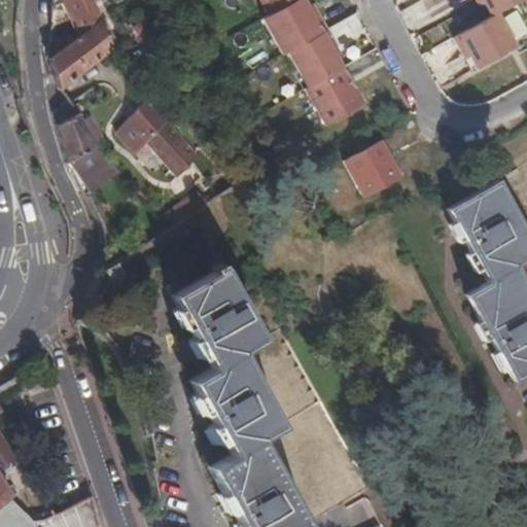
[(60,89),(114,47),(93,0),(63,0),(64,2),(51,7),(49,42),(65,32),(61,24),(72,21),(79,37),(48,60),(60,89)]
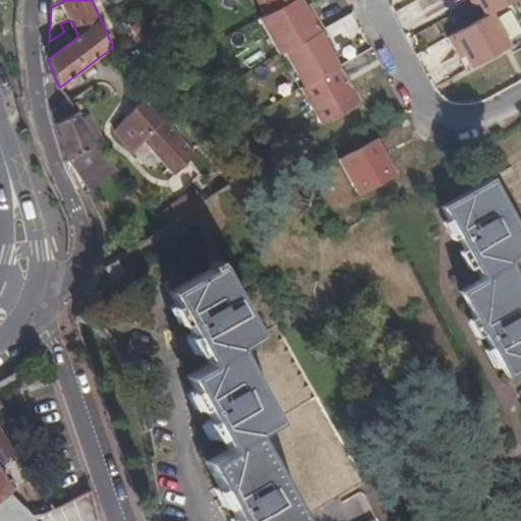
[(255,0),(264,15),(291,0),(255,0)]
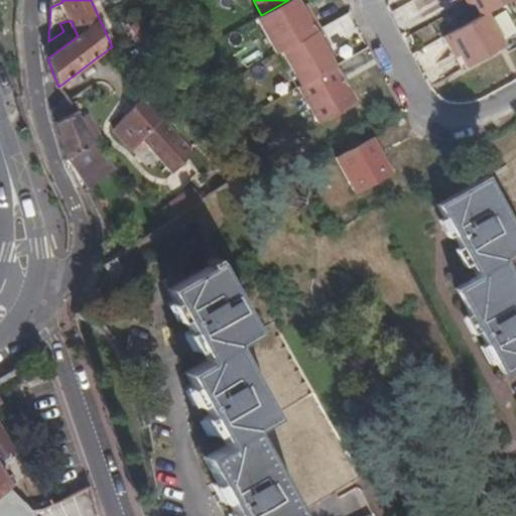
[(275,53),(277,52),(314,31),(318,29),(310,15),(306,18),(300,7),(295,0),(288,0),(261,15),(256,18),(275,53)]
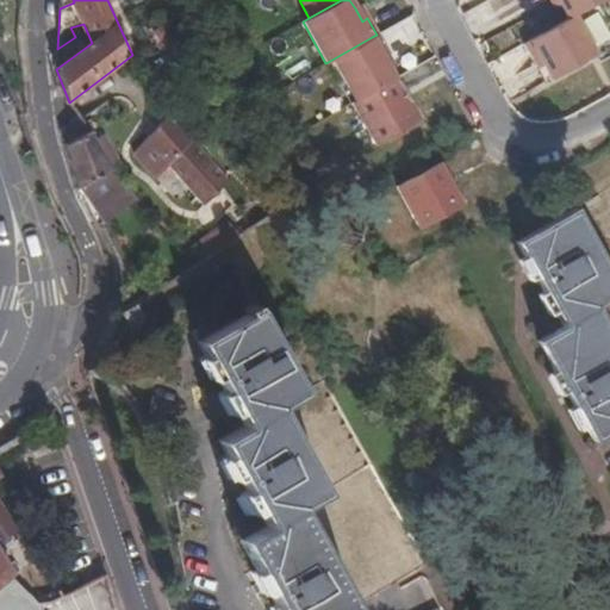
[(559,0),(561,5),(570,19),(577,16),(604,0),(551,0),(552,0),(559,0)]
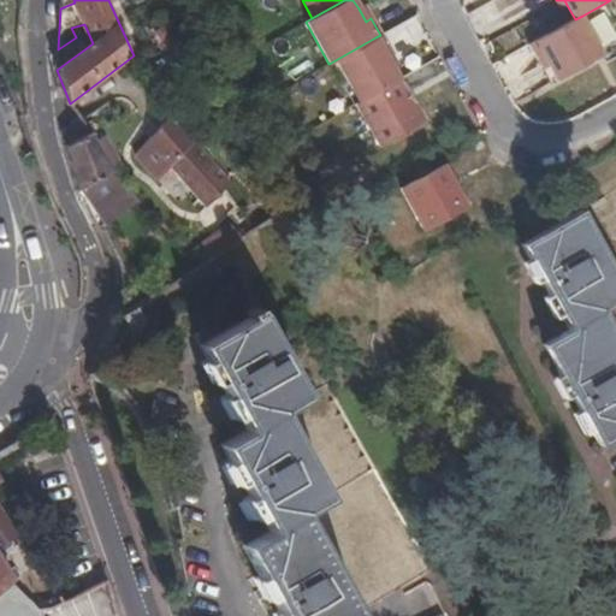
[(363,6),(359,9),(366,22),(371,18),(363,6)]
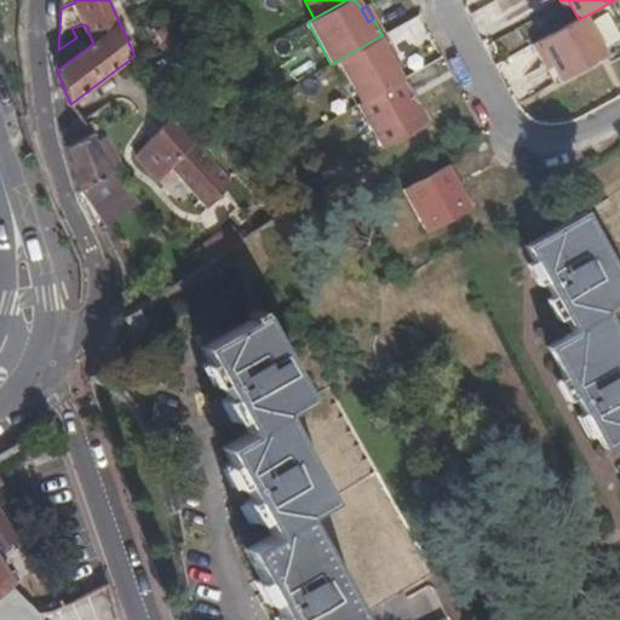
[(541,63),(549,59),(561,81),(608,56),(586,16),(579,19),(533,46),(541,63)]
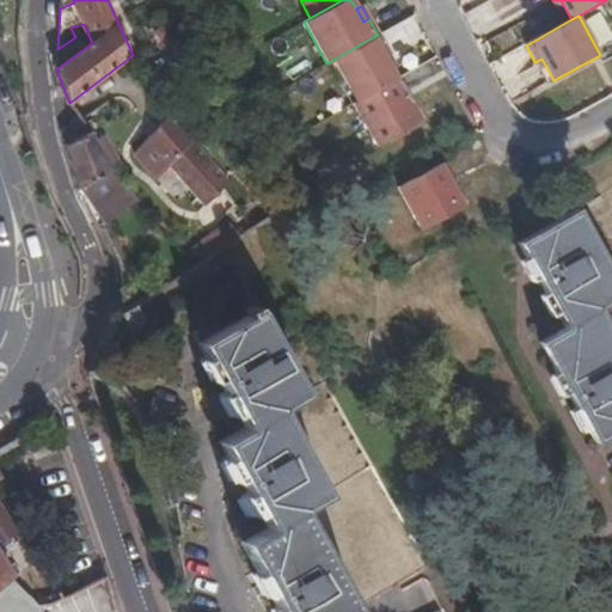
[(166,86),(204,60),(197,48),(191,50),(185,41),(183,42),(172,23),(154,34),(167,55),(152,63),(166,86)]
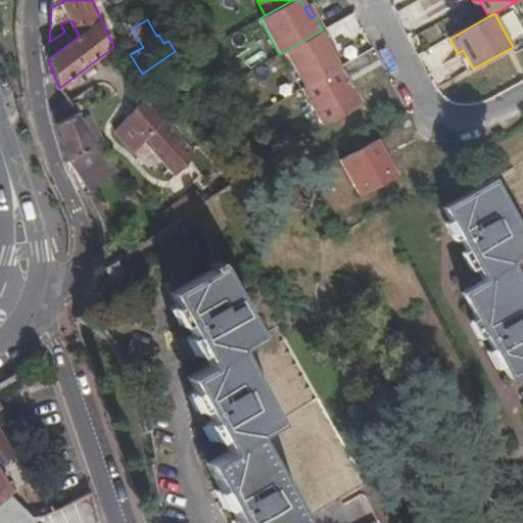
[(281,53),(301,89),(335,70),(335,69),(324,49),(328,47),(319,32),(281,53)]
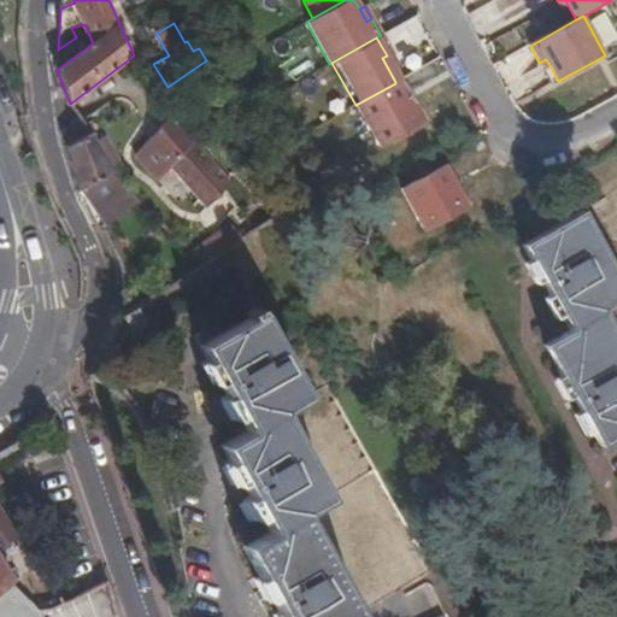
[(552,84),(558,81),(546,59),(539,63),(552,84)]
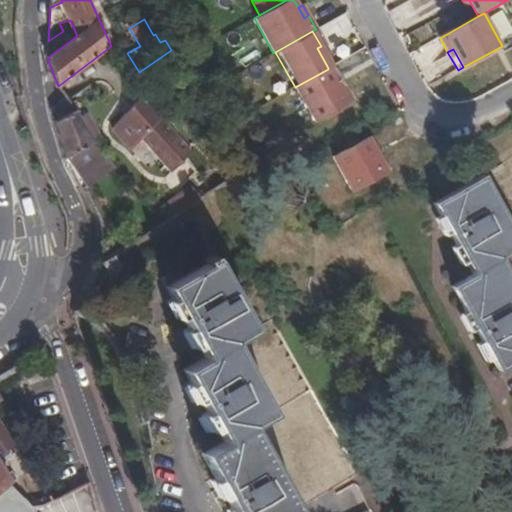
[(339,89),(328,69),(295,87),(292,89),(311,124),(350,103),(341,88),(339,89)]
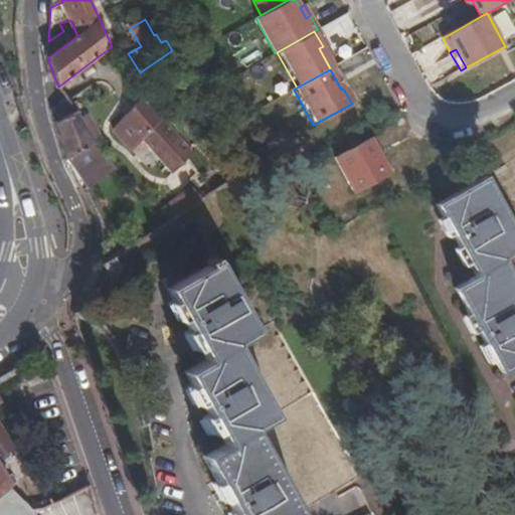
[(131,148),(144,138),(173,172),(193,153),(144,100),(113,127),(131,148)]
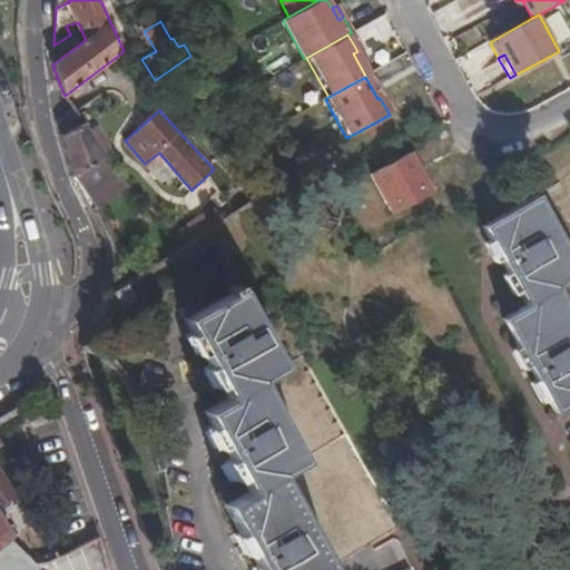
[(107,159),(86,124),(64,135),(67,148),(74,172),(86,190),(98,208),(131,188),(107,159)]
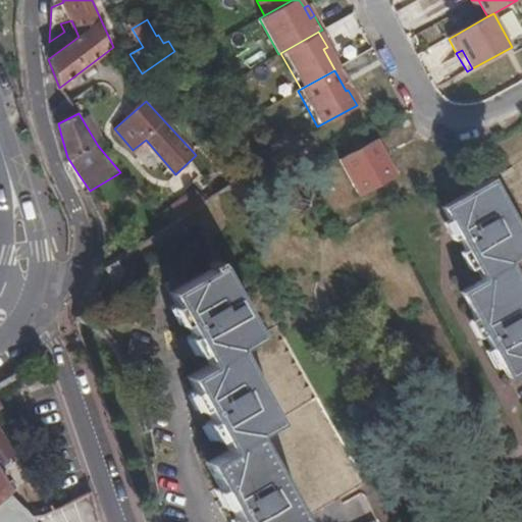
[(359,196),(396,175),(376,140),(340,161),(359,196)]
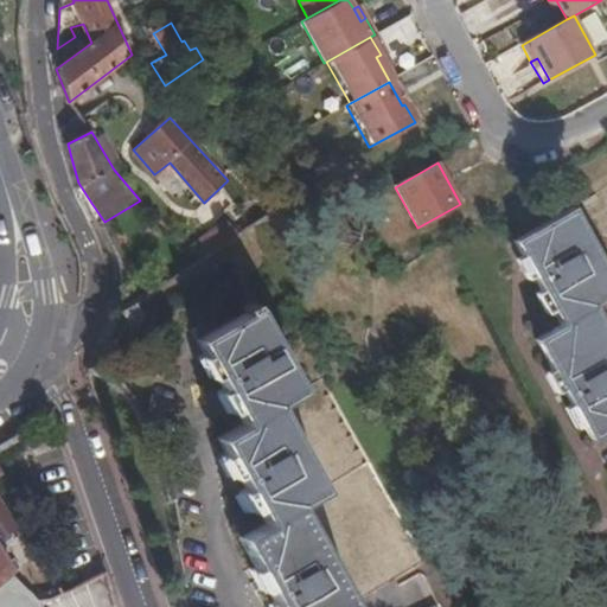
[(606,429),(606,187),(513,240),(561,325),(536,339),(590,439),(606,429)]
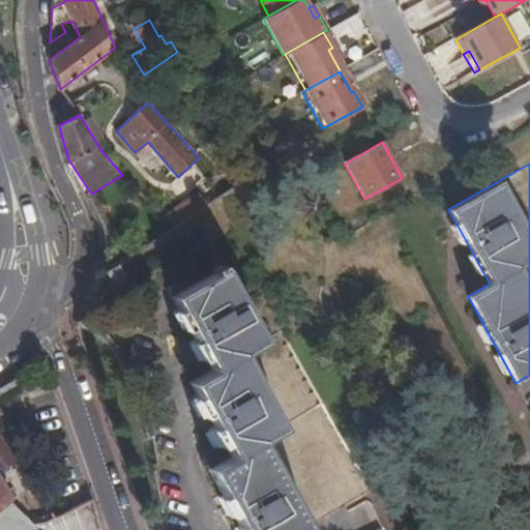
[(134,278),(122,260),(108,268),(119,288),(134,278)]
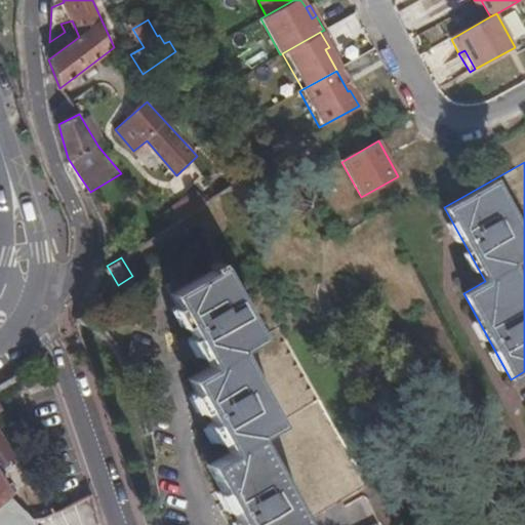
[(370,485),(281,326),(261,337),(220,265),(219,266),(216,260),(208,266),(210,271),(170,293),(210,366),(188,378),(228,451),(205,462),(239,524),(297,524),(305,521),(370,485)]
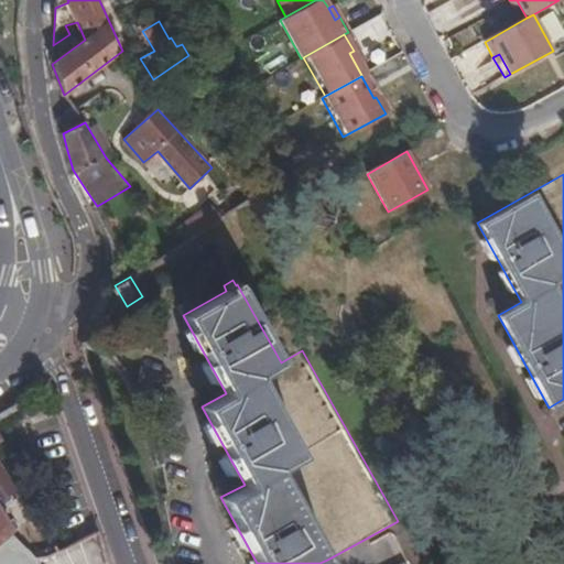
[(0,499),(14,491),(0,470),(0,499)]
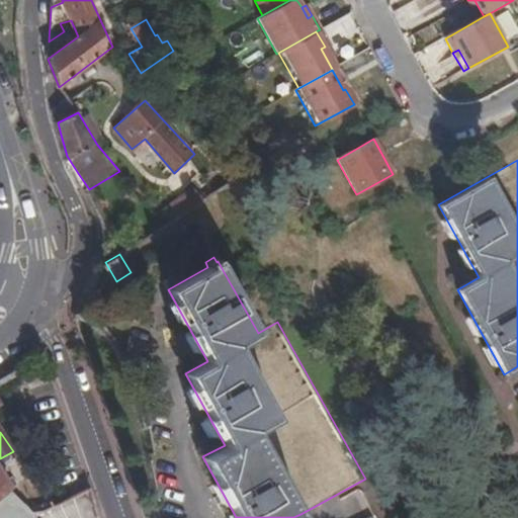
[(0,496),(9,490),(11,488),(0,469),(0,496)]
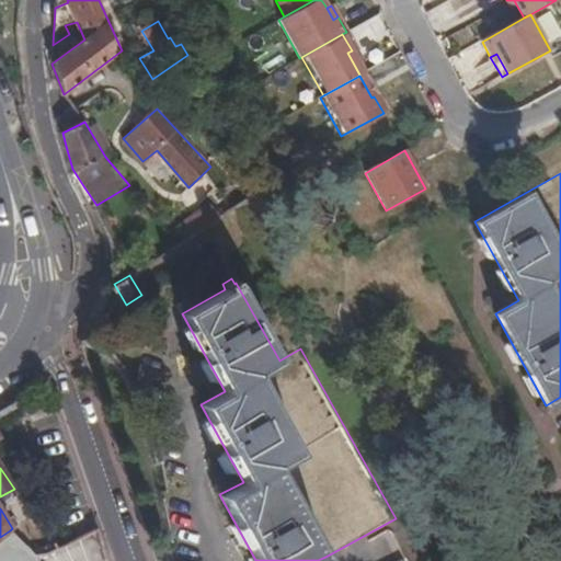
[(35,560),(33,557),(10,530),(0,537),(0,560),(35,560)]
